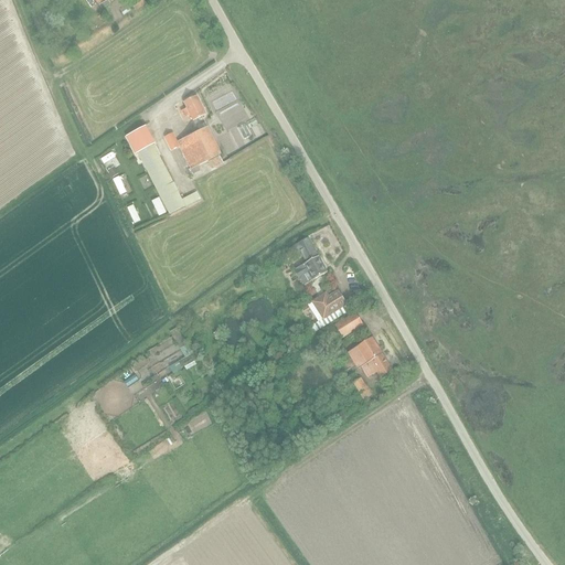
[(144,0),(136,0),(131,3),(136,10),(146,3),(144,0)]
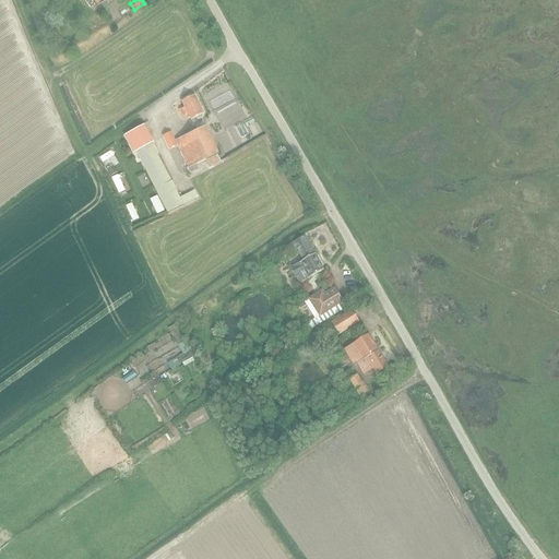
[(179,110),(183,117),(188,115),(191,120),(204,114),(195,95),(181,102),(185,107),(179,110)]
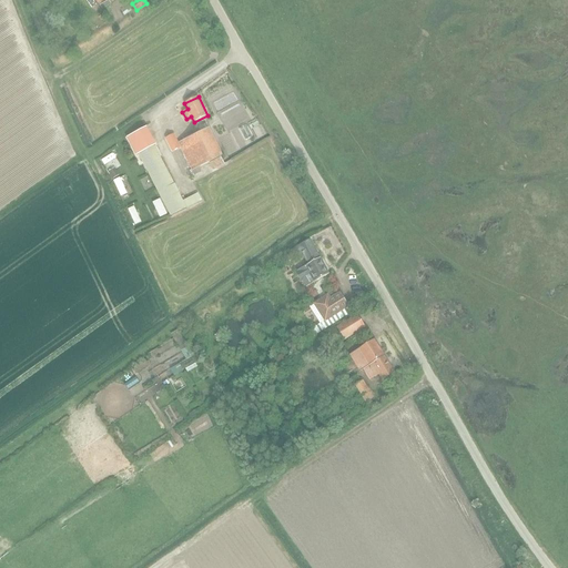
[(181,148),(194,175),(201,172),(199,168),(210,162),(214,171),(225,164),(221,156),(222,155),(206,123),(200,127),(203,131),(179,143),(174,134),(165,139),(172,151),(181,148)]
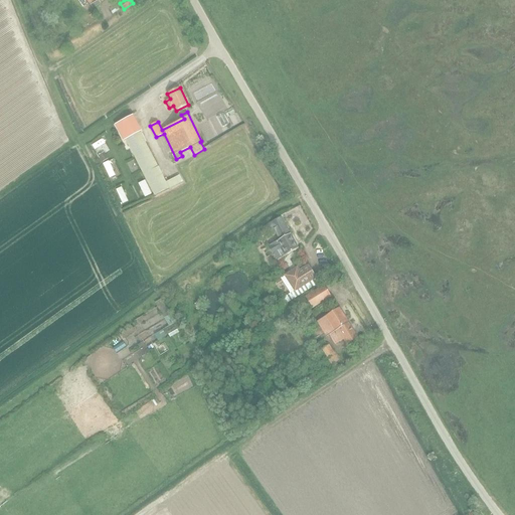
[(116,125),(124,141),(126,140),(155,195),(169,188),(183,182),(179,175),(166,182),(140,133),(142,132),(134,116),(116,125)]
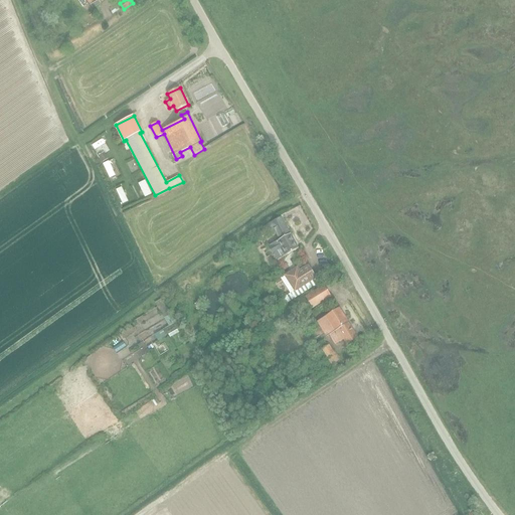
[(107,142),(104,137),(92,145),(95,150),(107,142)]
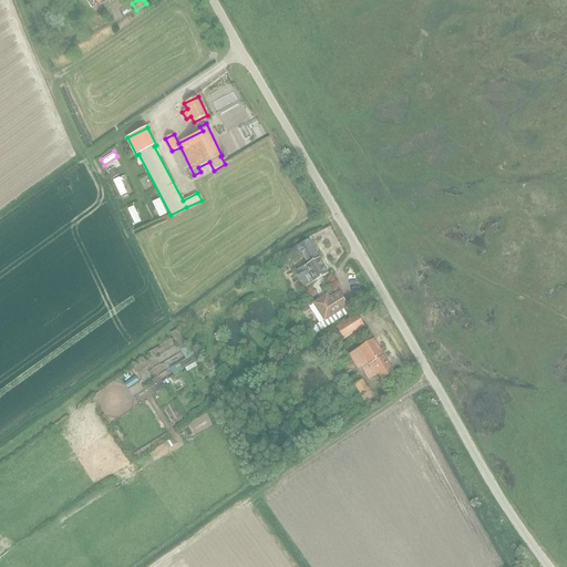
[(114,168),(109,172),(113,178),(119,175),(114,168)]
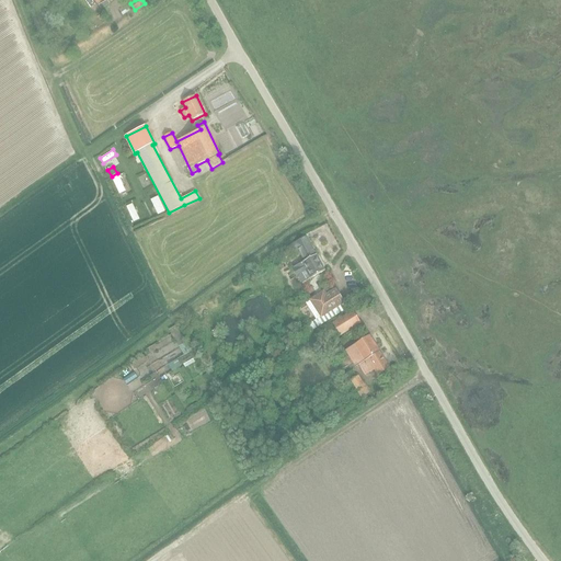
[(125,191),(117,175),(112,178),(119,194),(125,191)]
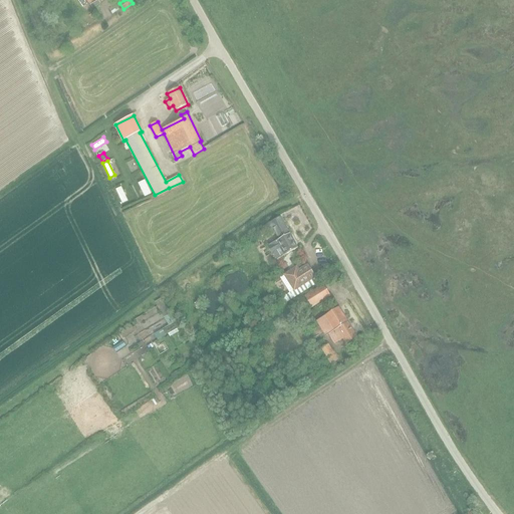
[(152,193),(144,179),(138,183),(145,197),(152,193)]
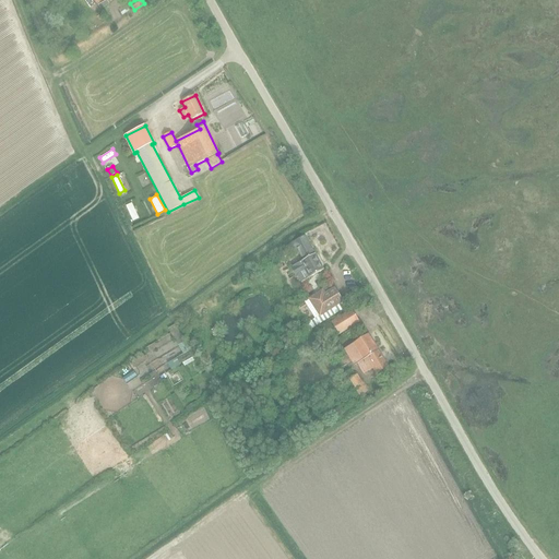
[(139,218),(131,202),(126,205),(132,222),(139,218)]
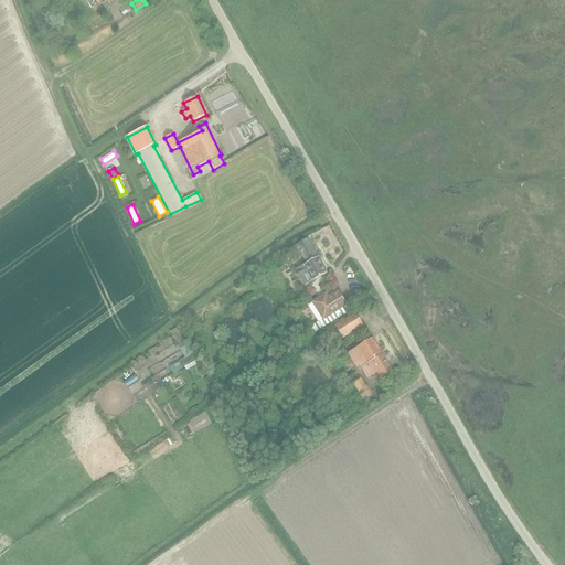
[(307,263),(296,269),(305,285),(327,273),(308,238),(294,247),(298,256),(301,254),(307,263)]
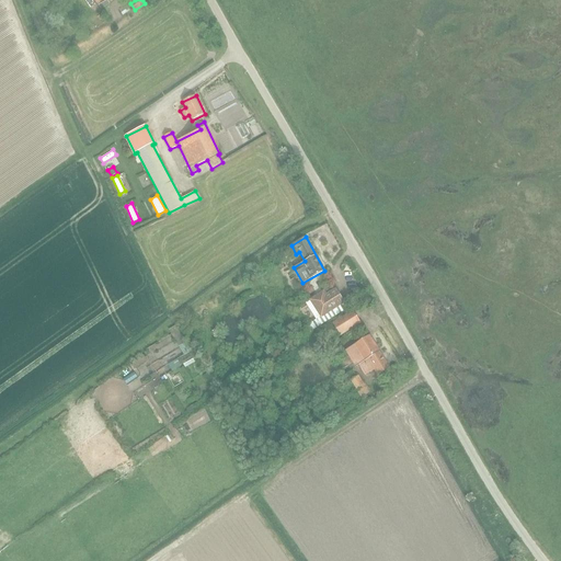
[(309,299),(319,316),(343,302),(335,289),(325,295),(323,292),(309,299)]
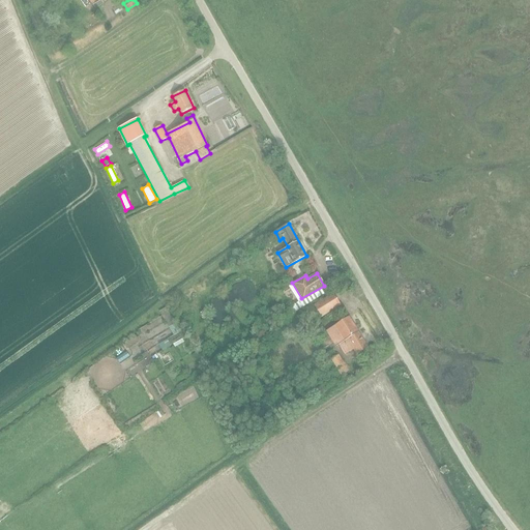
[(317,306),(322,316),(342,304),(335,295),(317,306)]
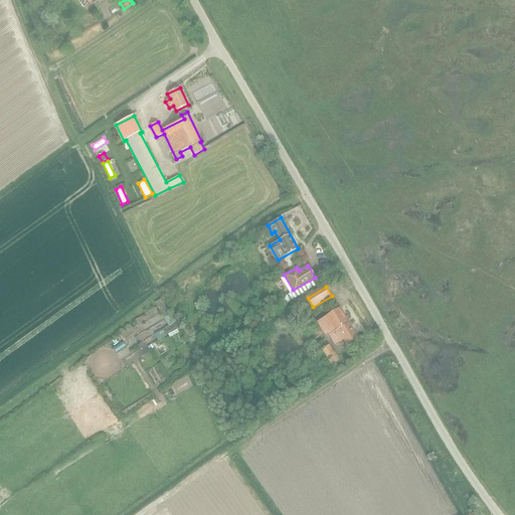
[(160,309),(166,319),(171,316),(165,306),(160,309)]
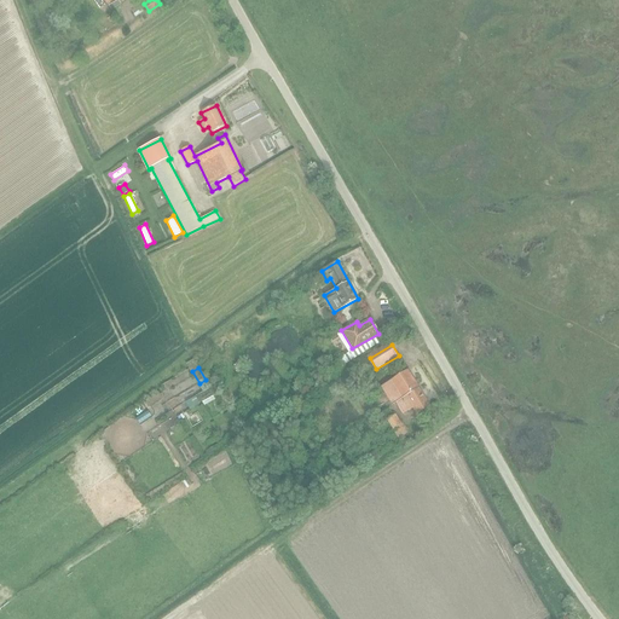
[(382,387),(393,405),(398,403),(404,414),(414,409),(418,415),(432,406),(409,370),(382,387)]
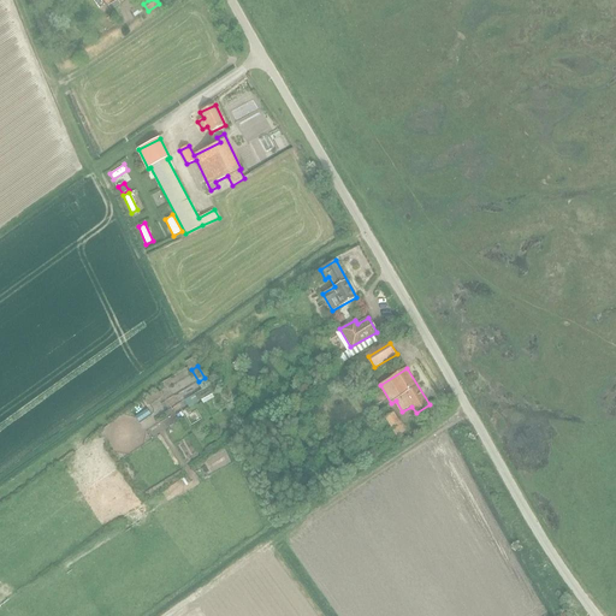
[(209,390),(200,396),(203,403),(214,397),(209,390)]
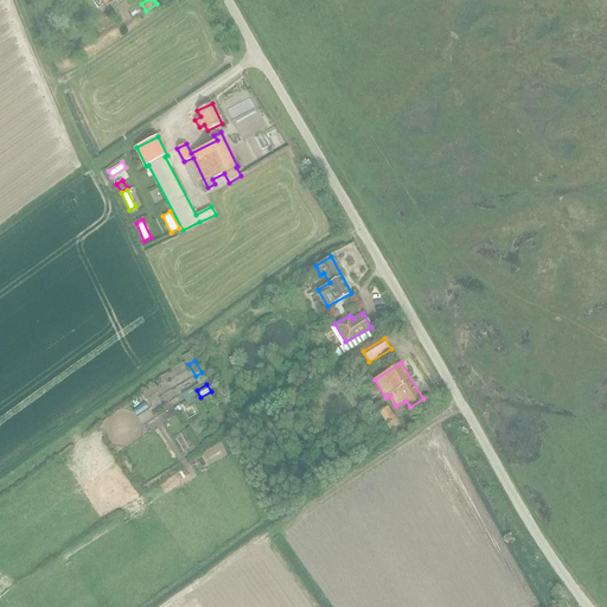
[(192,388),(183,394),(186,400),(196,395),(192,388)]
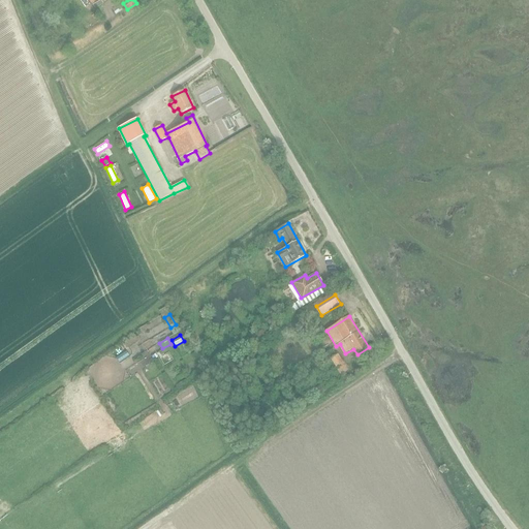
[(324,351),(328,355),(335,351),(332,347),(324,351)]
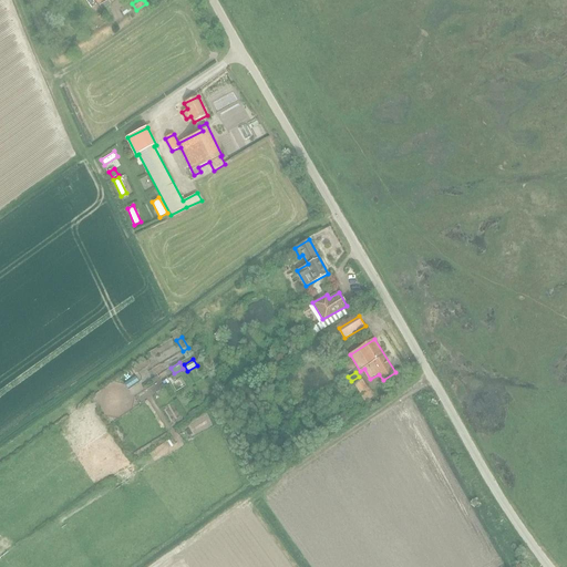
[(373,397),(369,391),(362,379),(354,384),(366,401),(373,397)]
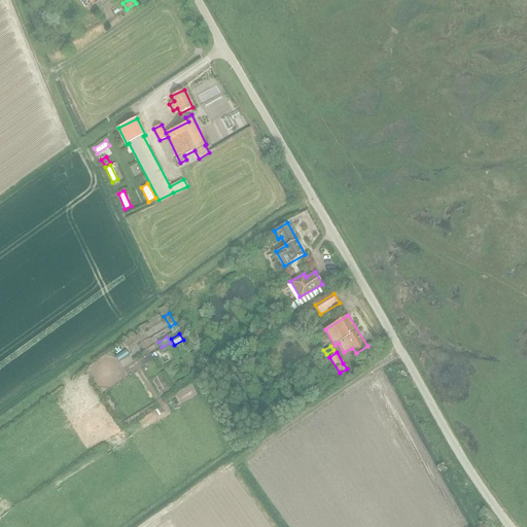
[(149,356),(142,360),(145,366),(152,361),(149,356)]
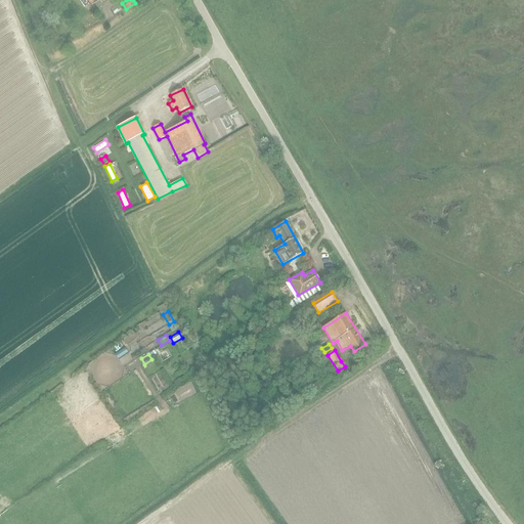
[(303,372),(306,378),(313,374),(309,367),(303,372)]
